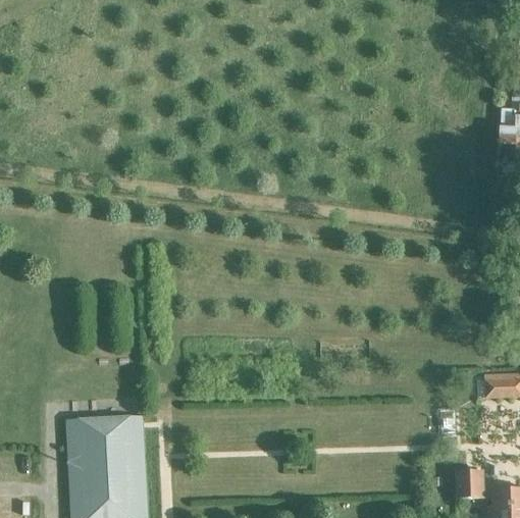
[(500,106),(498,159),(517,160),(517,146),(519,146),(519,48),(516,48),(515,94),(513,94),(512,107),(500,106)]
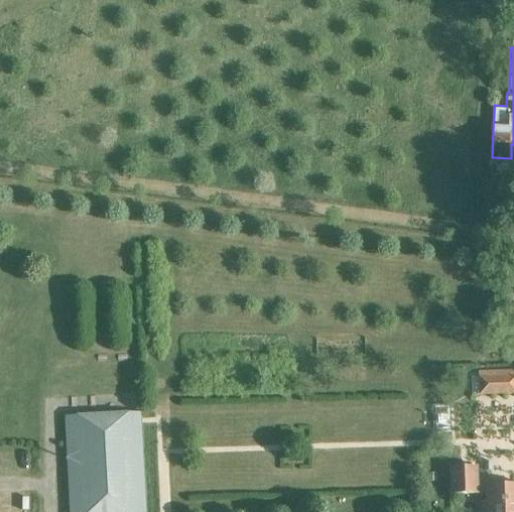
[(513,368),(478,370),(479,391),(513,389),(513,368)]
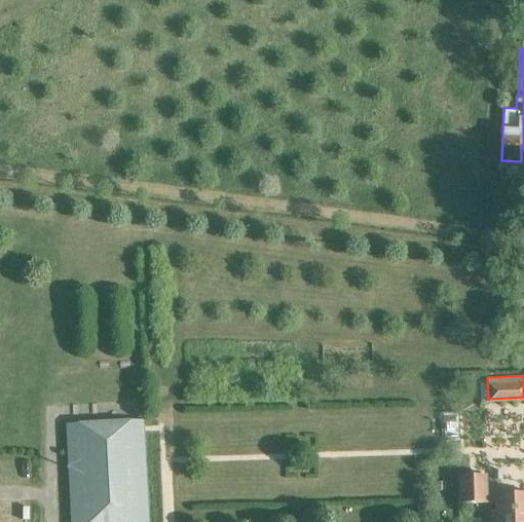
[(459,411),(444,411),(445,436),(460,436),(459,411)]
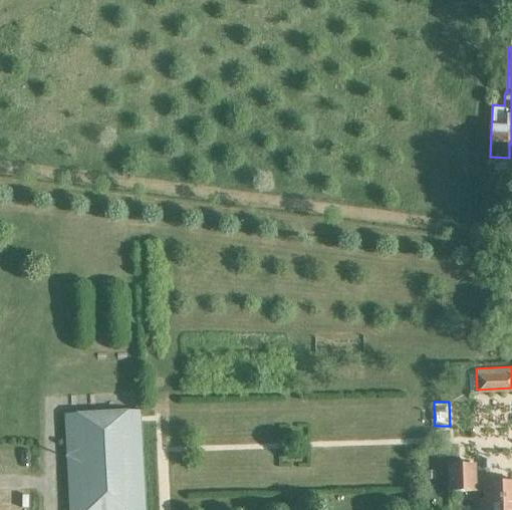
[(66,413),(71,509),(142,509),(146,509),(140,409),(66,413)]
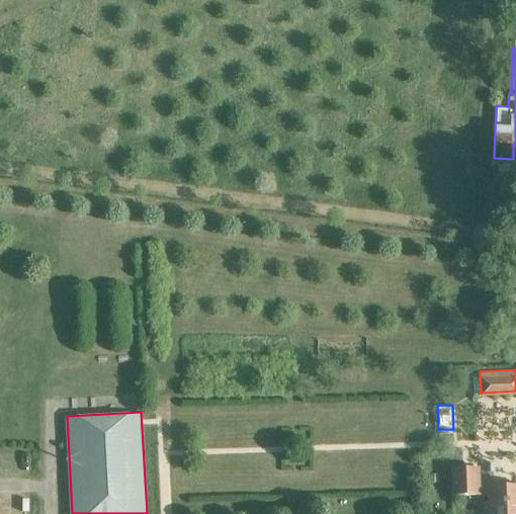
[(515,483),(481,485),(480,465),(452,465),(453,494),(489,492),(489,501),(484,501),(484,513),(515,513),(515,483)]
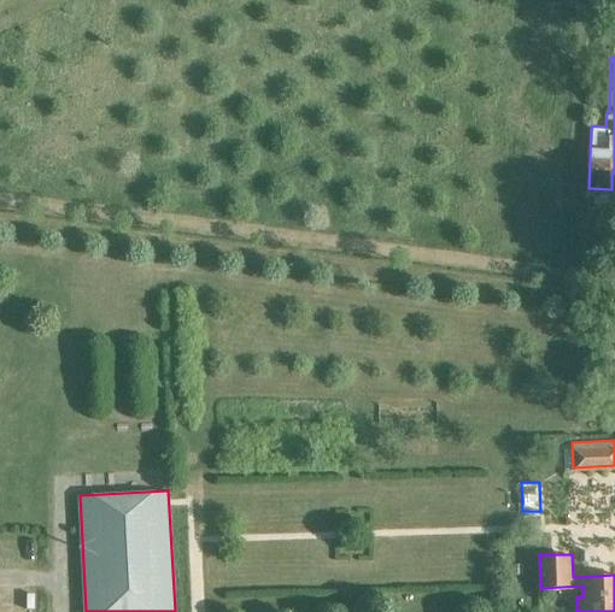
All buildings are outlined.
